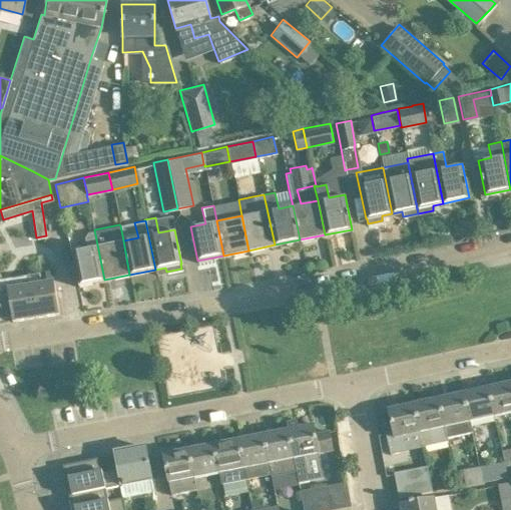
[(78,285),(104,280),(94,229),(87,231),(84,236),(86,247),(71,250),(78,285)]
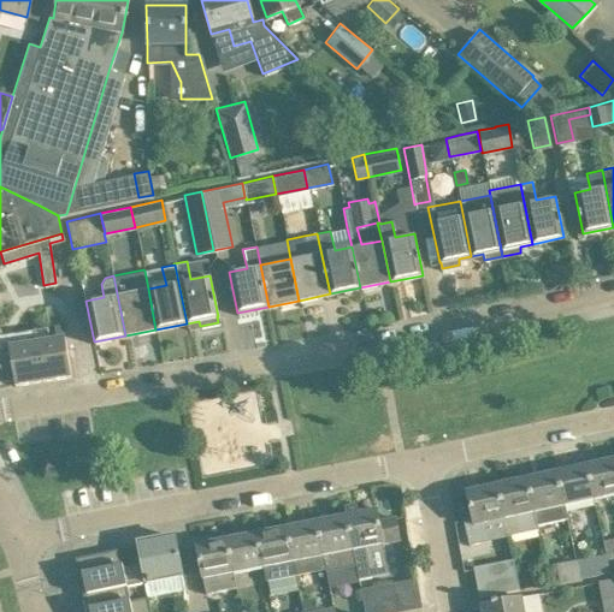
[(0,379),(13,376),(15,384),(70,375),(64,336),(47,338),(7,344),(9,348),(0,349),(0,379)]
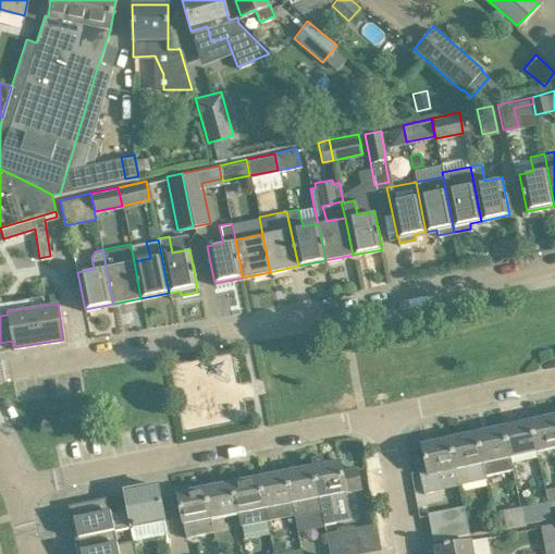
[(535,450),(554,445),(554,411),(529,418),(535,450)]
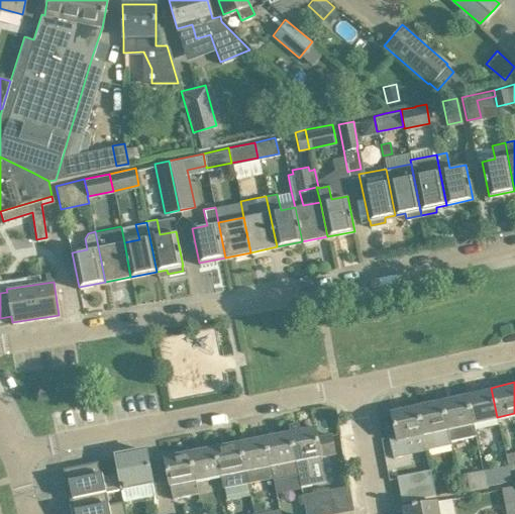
[(466,394),(472,423),(497,417),(491,388),(466,394)]
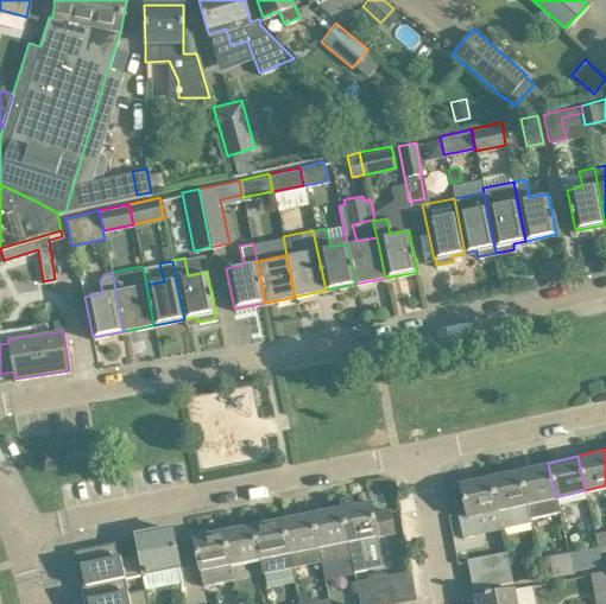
[(519,469),(530,515),(559,509),(555,497),(548,463),(519,469)]
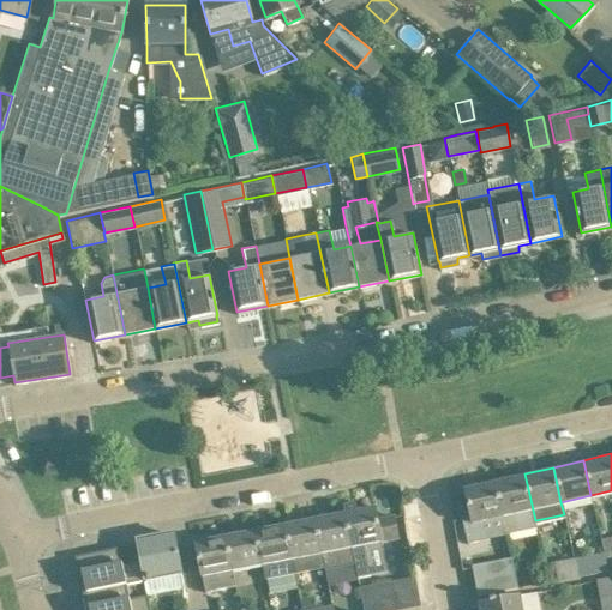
[(535,520),(525,473),(493,481),(505,532),(534,526),(533,521),(535,520)]
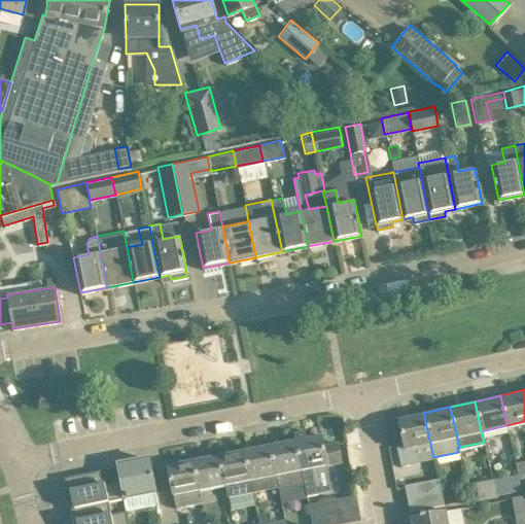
[(411,447),(430,443),(423,413),(397,418),(401,433),(403,442),(395,444),(398,456),(400,465),(414,462),(411,447)]
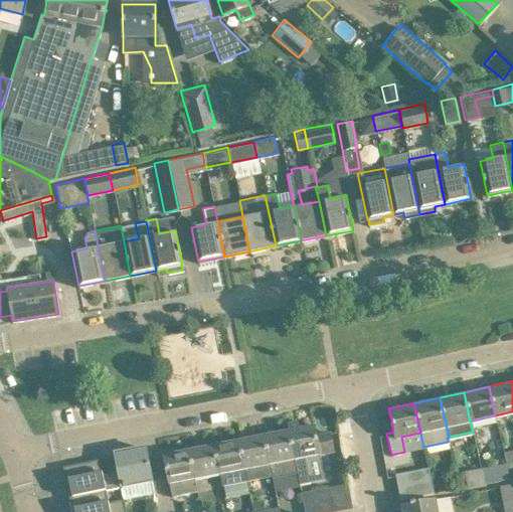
[(309,481),(304,457),(313,455),(333,451),(329,431),(316,434),(314,424),(288,430),(296,472),(299,483),(309,481)]
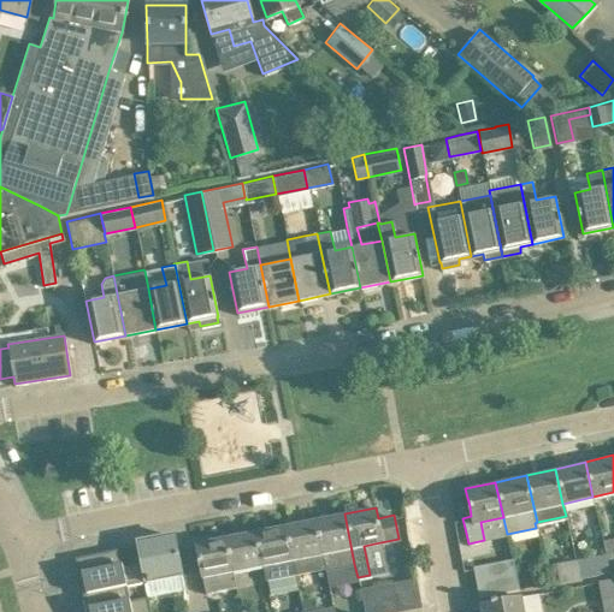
[(354,564),(344,514),(314,520),(322,554),(324,568),(325,569),(354,564)]
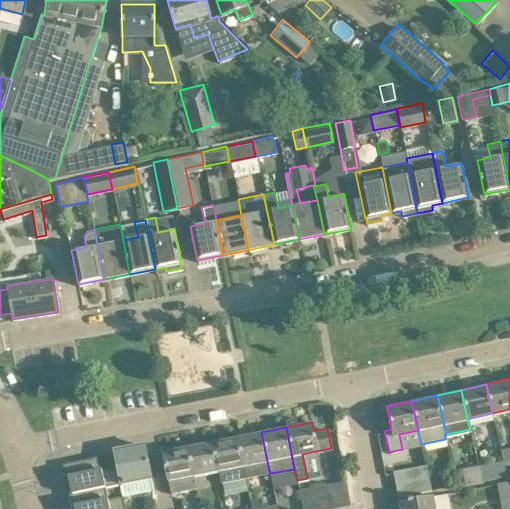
[(242,466),(267,461),(261,432),(236,436),(242,466)]
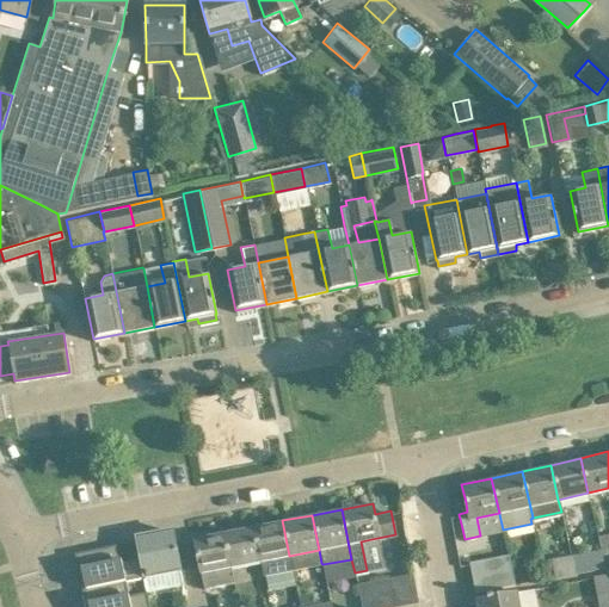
[(289,556),(282,520),(253,526),(260,561),(263,574),(291,569),(289,556)]
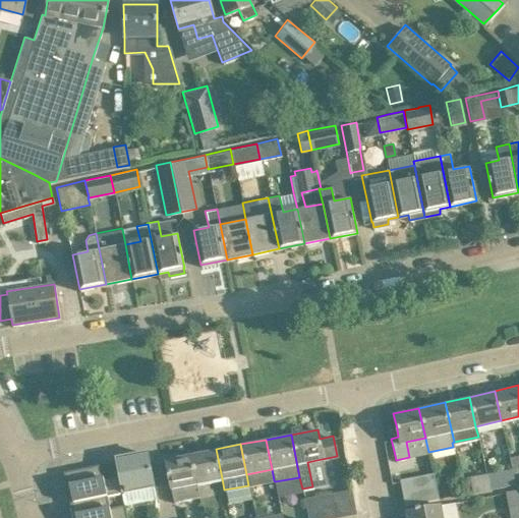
[(222,478),(216,449),(190,454),(196,483),(222,478)]
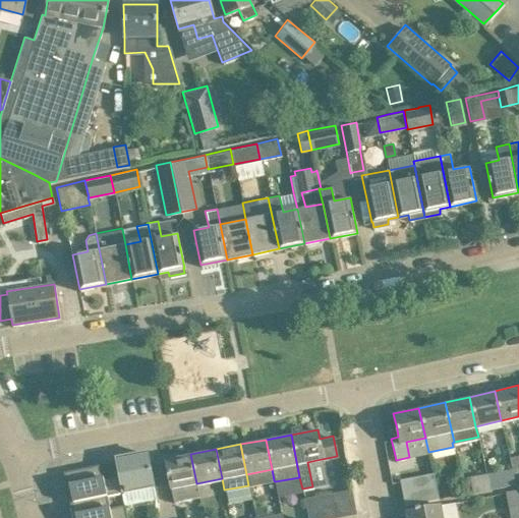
[(122,492),(153,485),(147,452),(115,457),(118,474),(122,492)]
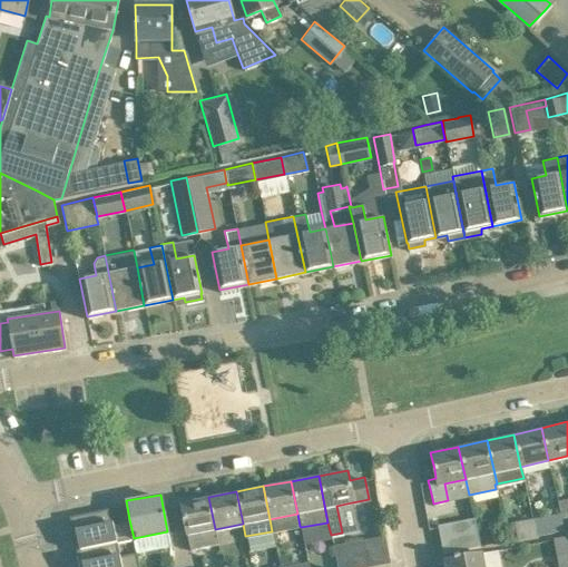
[(180,502),(185,524),(186,535),(188,547),(201,545),(217,541),(215,529),(208,497),(180,502)]
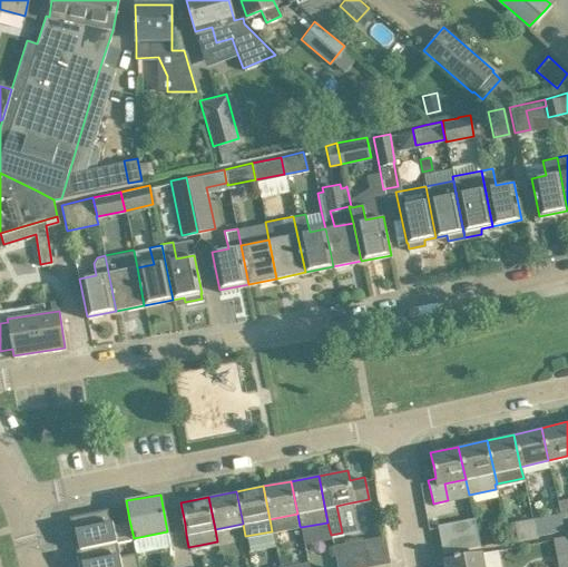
[(134,538),(129,519),(113,522),(109,507),(68,516),(74,539),(77,538),(78,547),(75,547),(76,549),(117,541),(134,538)]
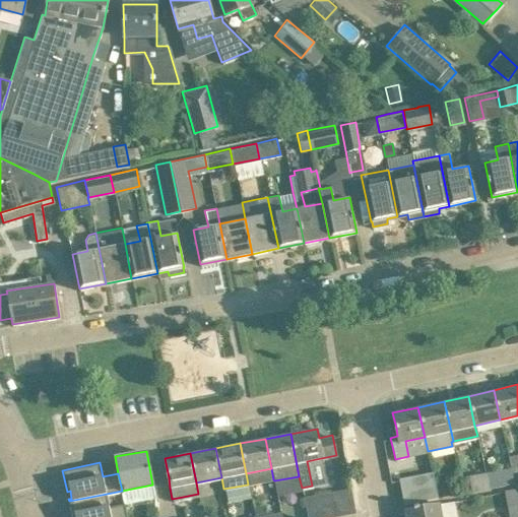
[(488,487),(504,483),(501,467),(484,470),(488,487)]
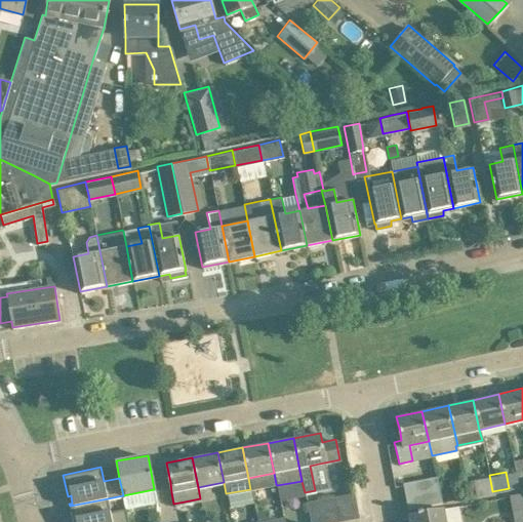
[(471,479),(475,495),(492,491),(489,475),(471,479)]
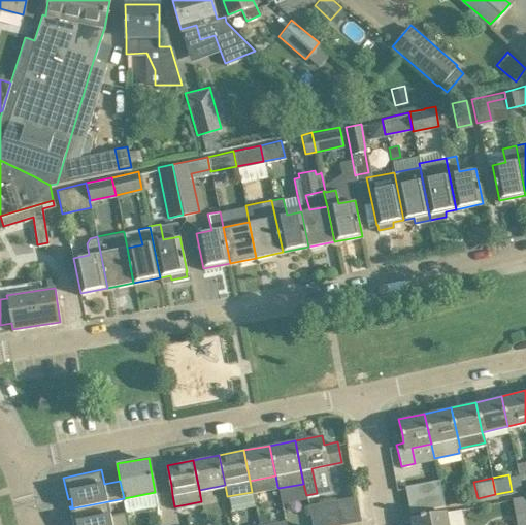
[(405,487),(409,511),(430,506),(438,505),(444,504),(438,479),(405,485),(404,485),(405,487)]
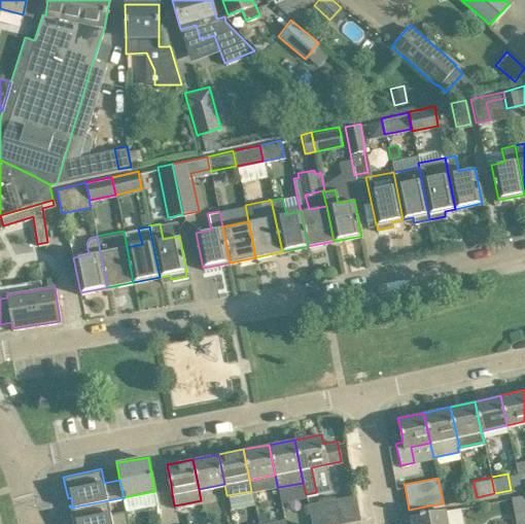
[(524,501),(523,493),(510,496),(515,523),(524,520),(524,501)]
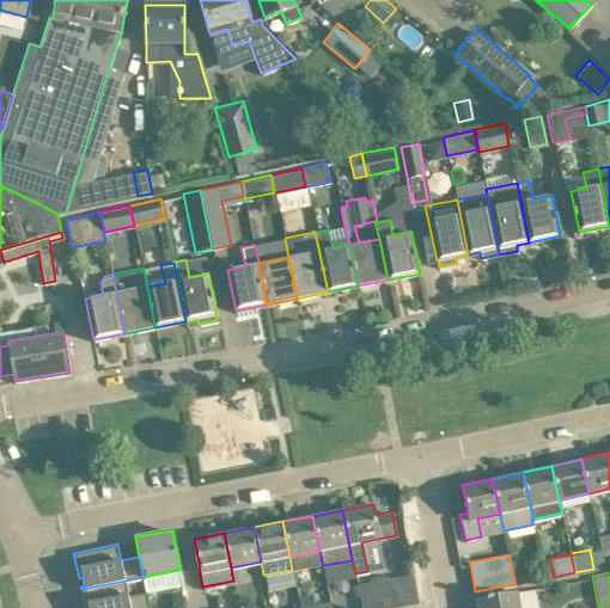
[(358,583),(360,599),(394,593),(390,577),(358,583)]
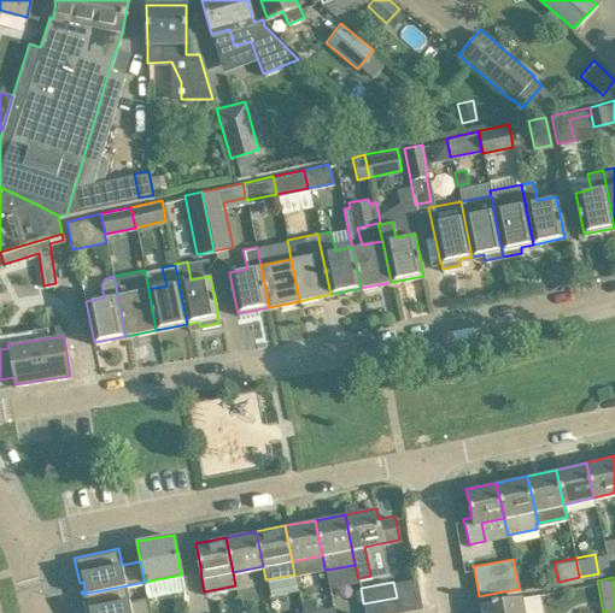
[(151,612),(148,596),(130,600),(127,585),(82,594),(85,612),(151,612)]
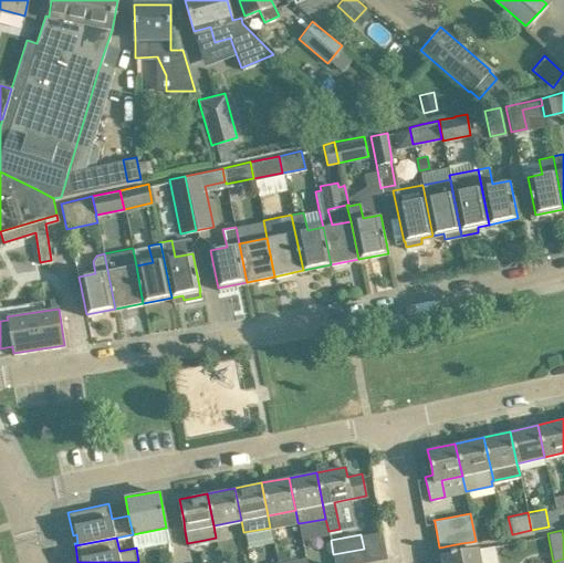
[(441,562),(480,562),(478,546),(440,554),(441,562)]
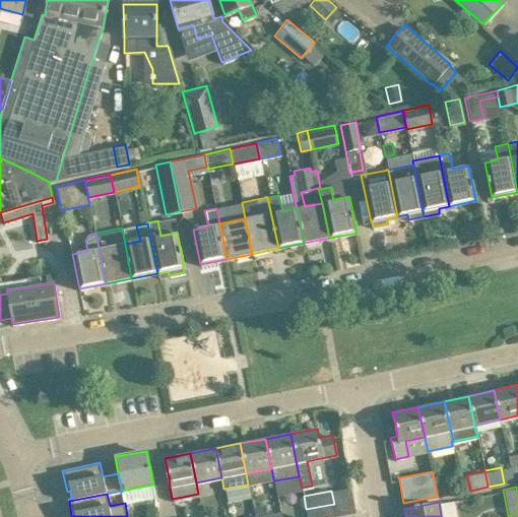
[(307,516),(330,516),(336,516),(334,504),(306,509),(307,516)]
